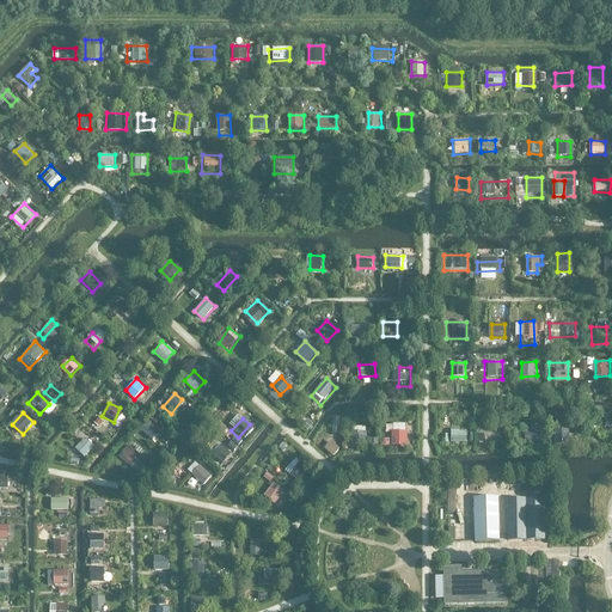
[(142,430),(154,439),(161,430),(151,421),(142,430)]
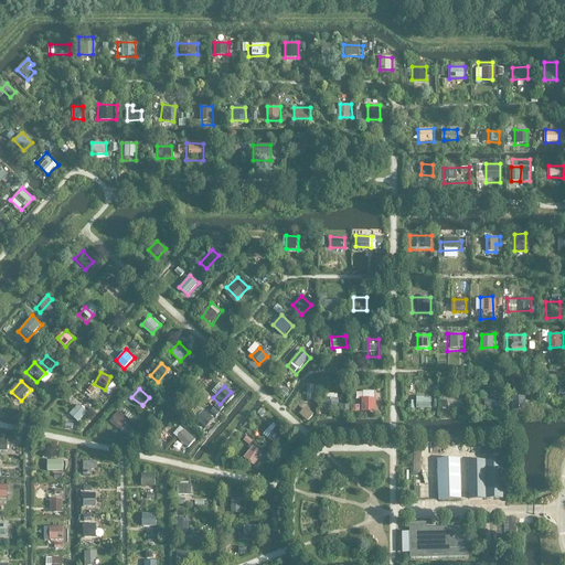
[(415,396),(415,408),(430,408),(430,396),(415,396)]
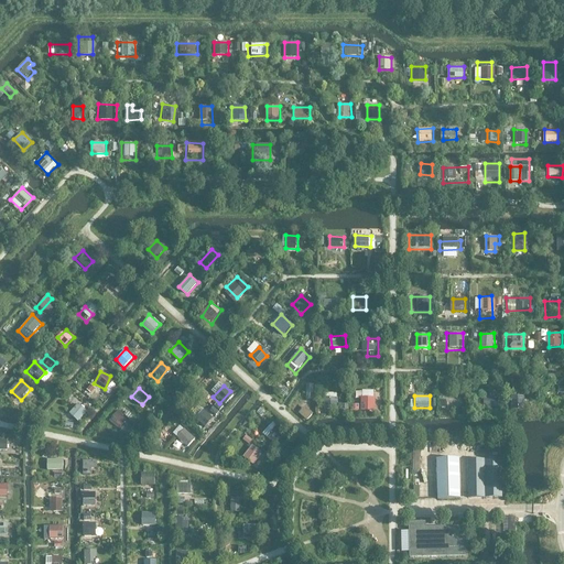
[(321,397),(321,409),(336,409),(336,397),(321,397)]
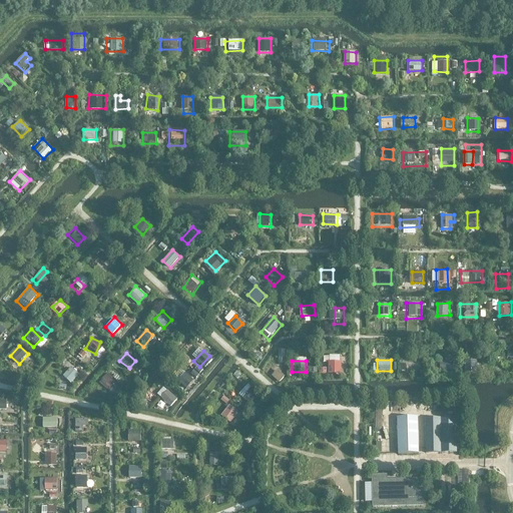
[(349,373),(349,362),(329,361),(329,373),(349,373)]
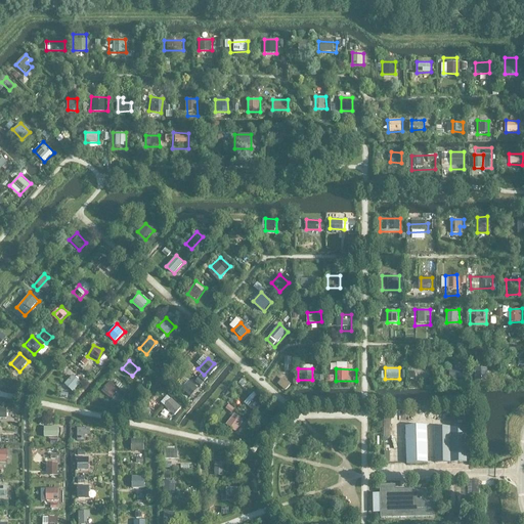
[(445,368),(445,380),(463,380),(463,369),(445,368)]
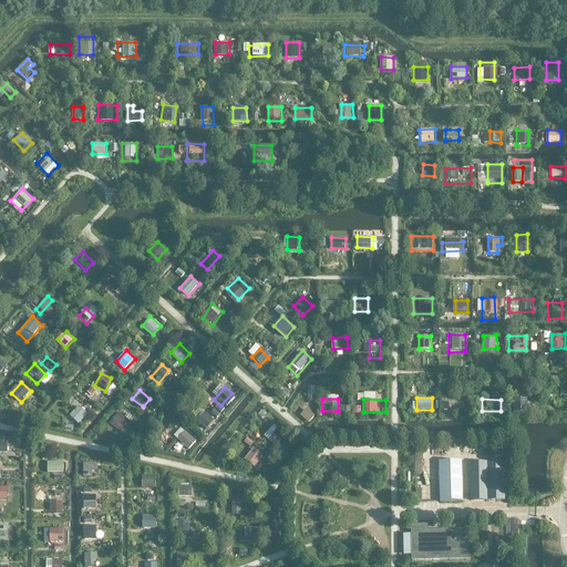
[(69,420),(75,428),(89,415),(82,408),(69,420)]
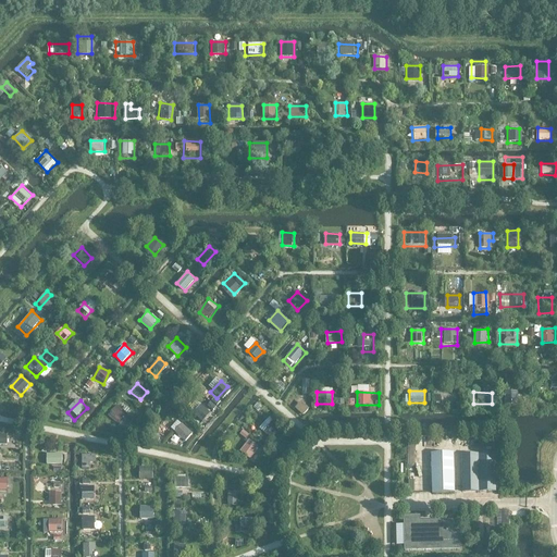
[(301,401),(296,407),(304,415),(310,408),(301,401)]
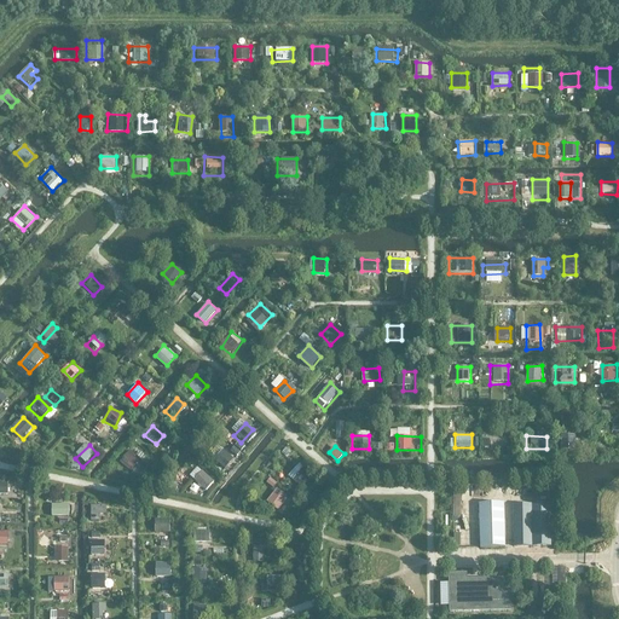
[(215,458),(226,469),(237,457),(226,447),(215,458)]
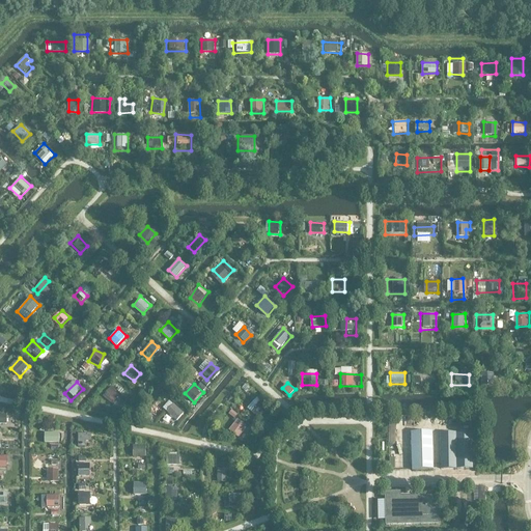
[(108,388),(101,396),(111,403),(117,395),(108,388)]
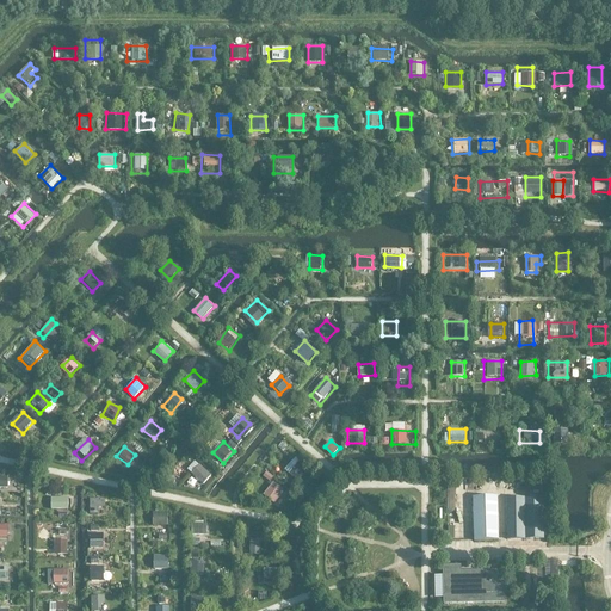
[(285,469),(298,481),(310,469),(297,457),(285,469)]
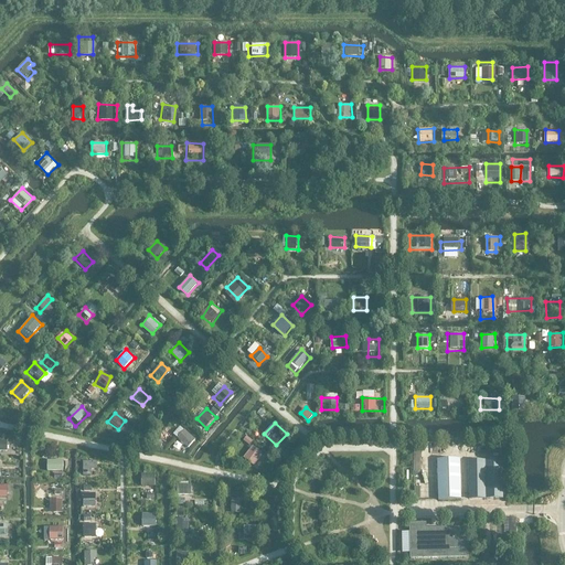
[(188,428),(176,440),(184,449),(196,437),(188,428)]
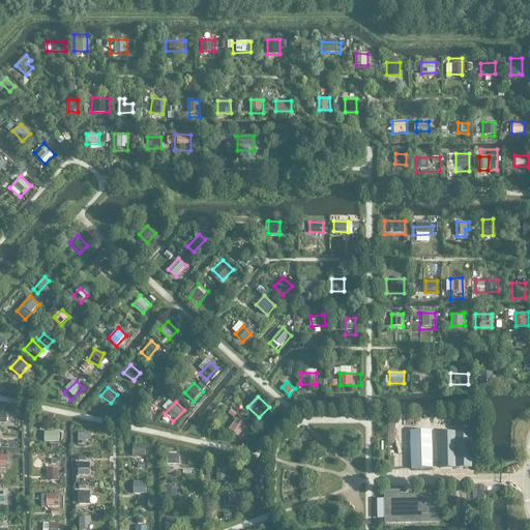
[(0,411),(0,421),(8,422),(8,412),(0,411)]
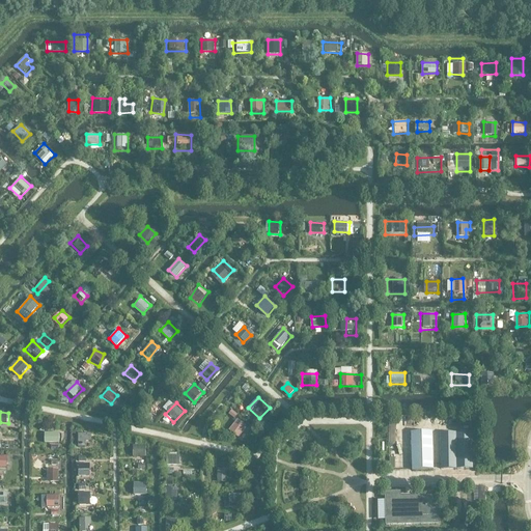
[(232,416),(224,426),(235,435),(243,425),(232,416)]
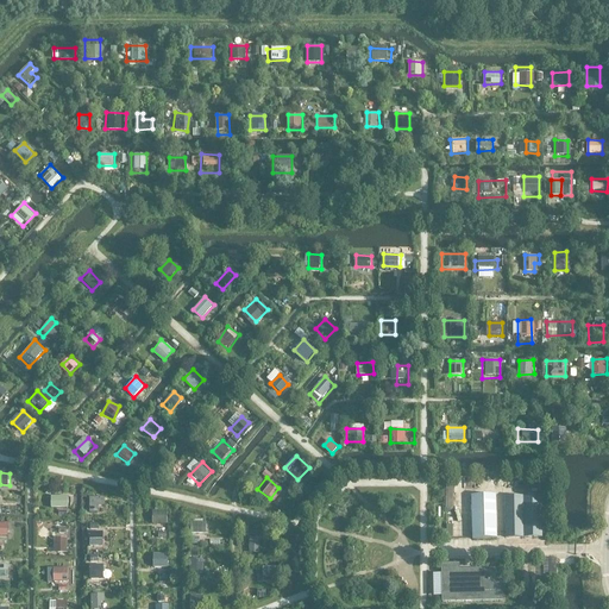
[(473,538),(497,538),(497,494),(472,495),(473,538)]
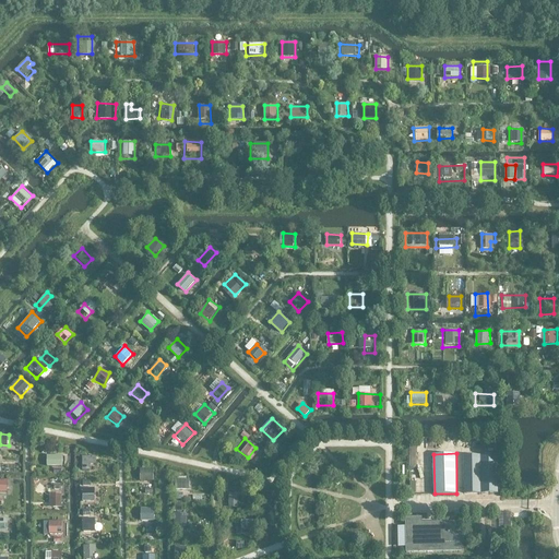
[(43,455),(43,465),(60,466),(60,455),(43,455)]
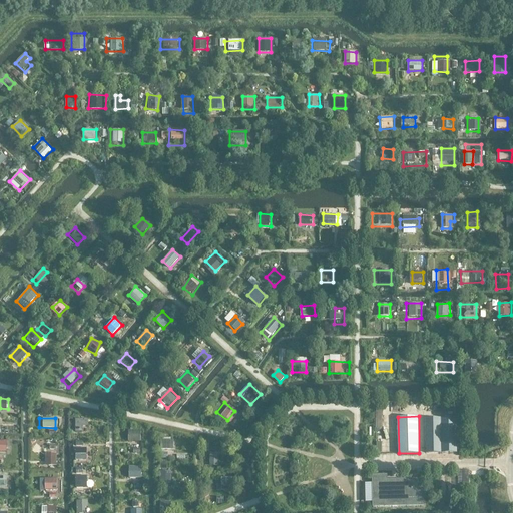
[(89,425),(89,418),(76,418),(77,431),(83,431),(83,425),(89,425)]
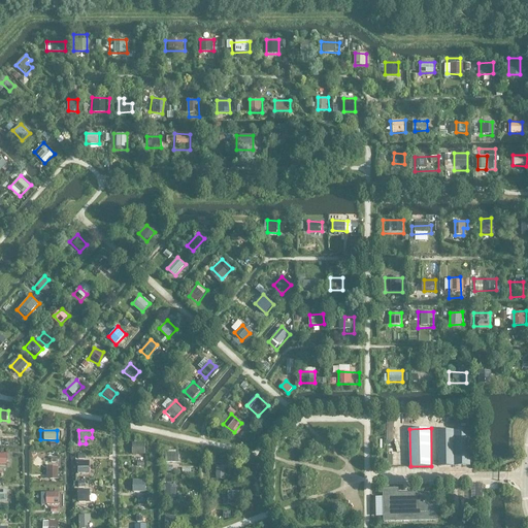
[(469,465),(469,430),(437,431),(438,466),(469,465)]
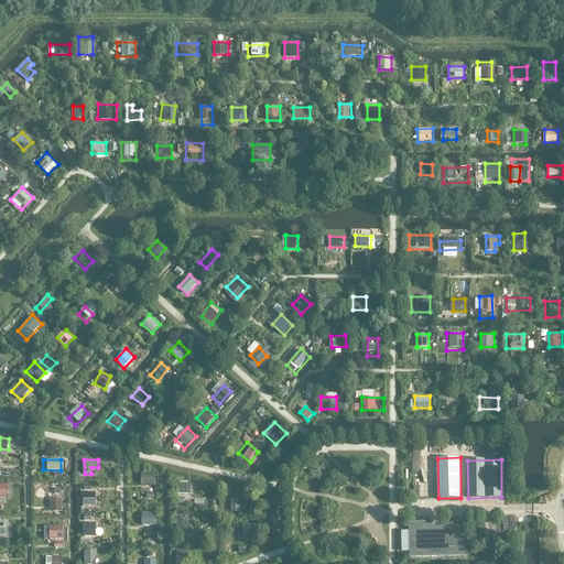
[(152,475),(140,474),(139,486),(151,486),(152,475)]
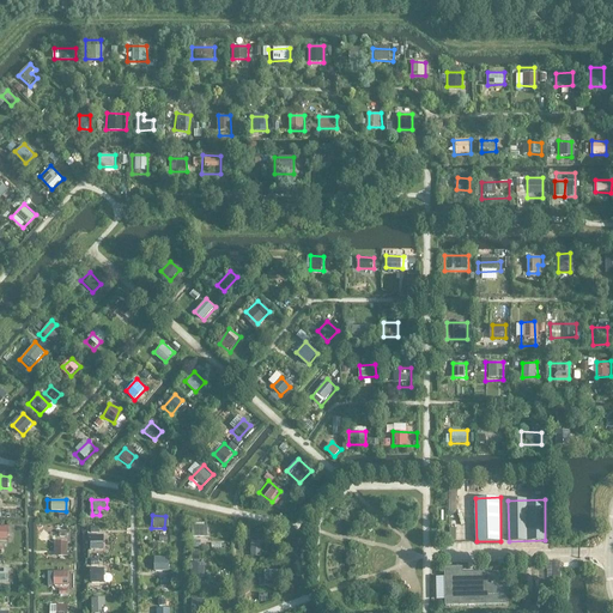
[(189,526),(189,538),(207,536),(207,525),(189,526)]
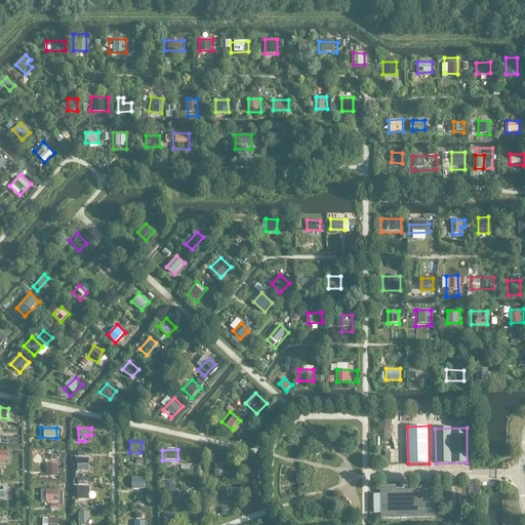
[(85,470),(86,454),(76,454),(75,470),(85,470)]
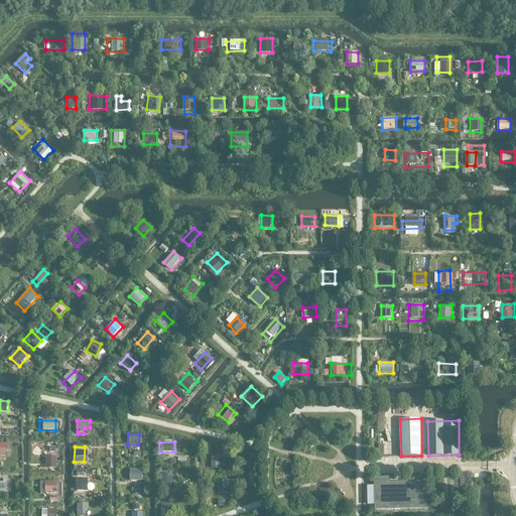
[(47,468),(57,468),(58,456),(47,455),(47,468)]
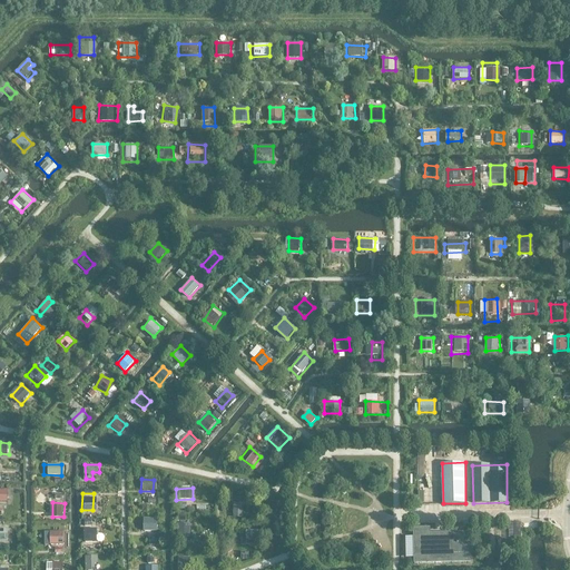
[(244,518),(244,508),(247,508),(247,502),(234,502),(234,518),(244,518)]
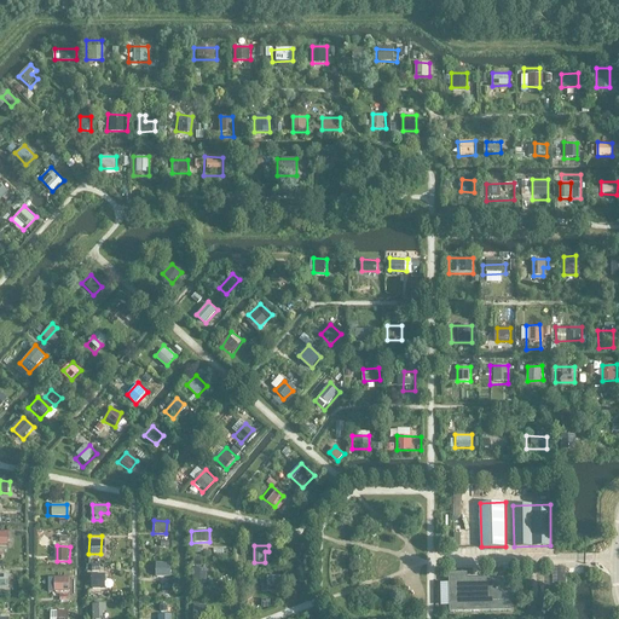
[(157,576),(173,576),(172,561),(157,562),(157,576)]
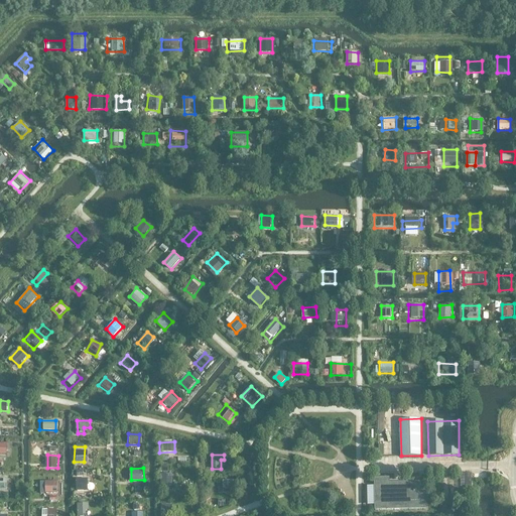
[(173,474),(162,473),(161,486),(173,486),(173,474)]
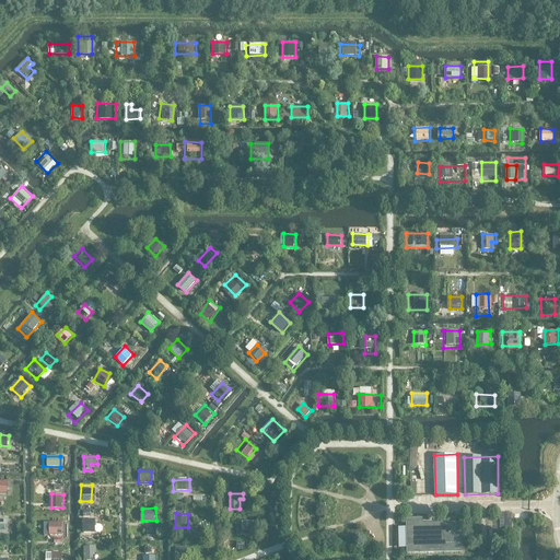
[(83,532),(96,532),(97,518),(84,518),(83,532)]
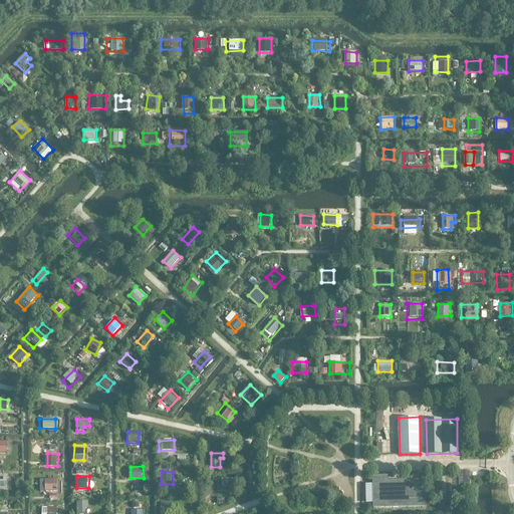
[(427,495),(427,490),(422,490),(422,481),(388,481),(388,476),(372,477),(373,508),(425,507),(424,500),(423,500),(423,495),(427,495)]
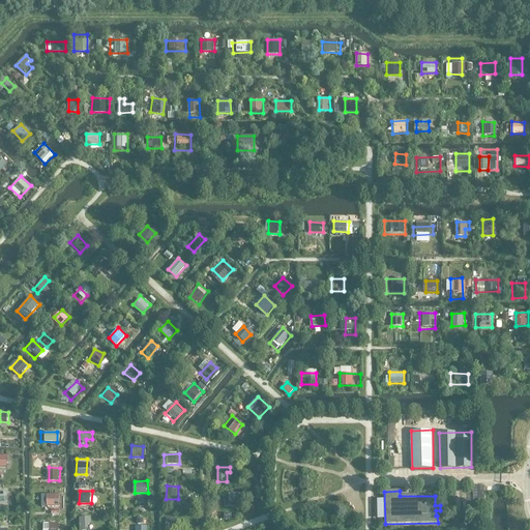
[(55,506),(55,492),(45,493),(45,507),(55,506)]
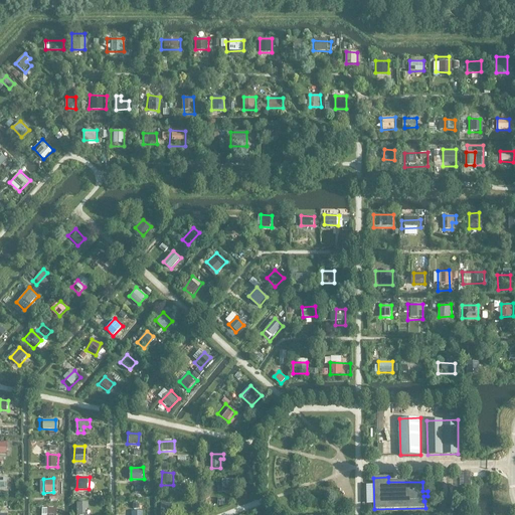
[(82,514),(82,501),(74,501),(74,514),(82,514)]
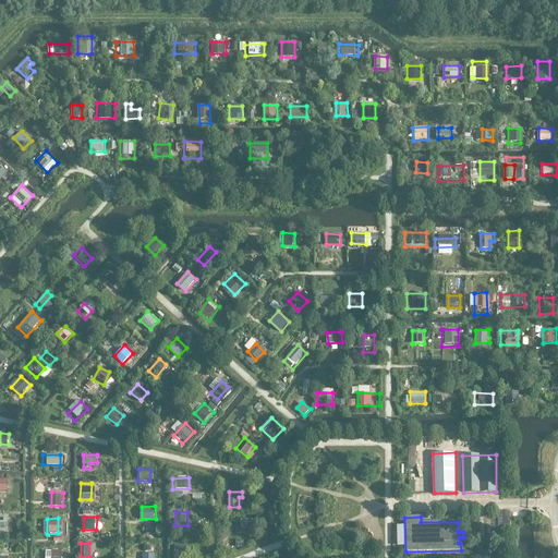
[(170,545),(170,556),(192,555),(191,544),(170,545)]
